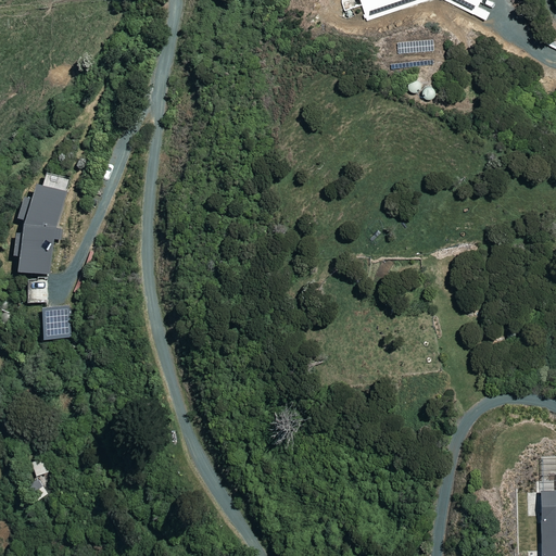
[(57,239),(63,240),(65,228),(59,227),(70,178),(39,172),(34,197),(27,196),(23,215),(27,216),(24,231),(20,230),(15,253),(24,254),(21,267),(49,274),(57,239)]
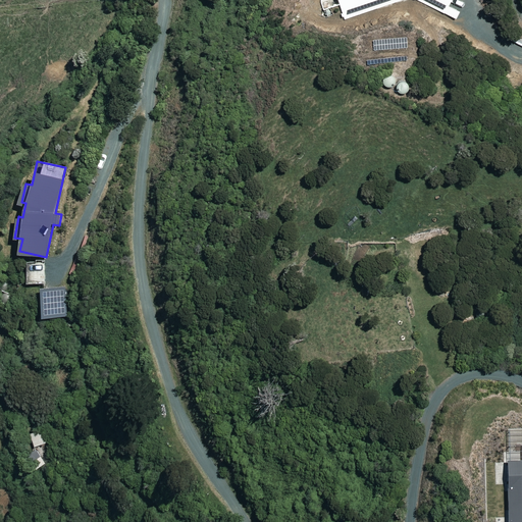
[(45,271),(27,271),(27,283),(45,282),(45,271)]
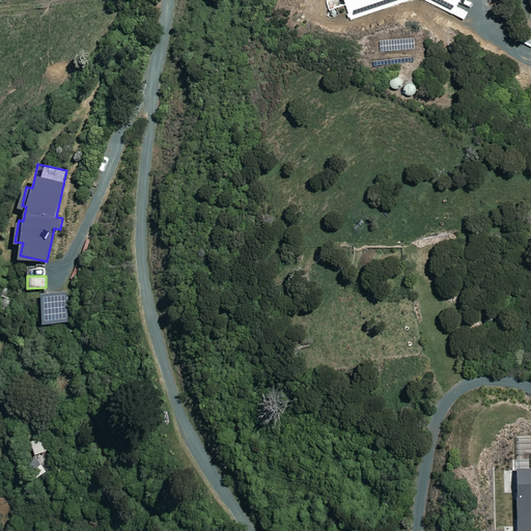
[(67,320),(66,292),(43,294),(44,322),(67,320)]
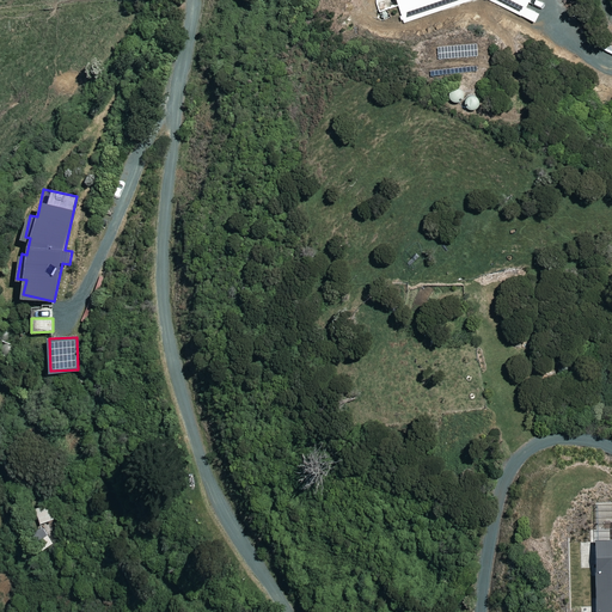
[(54,519),(50,503),(35,508),(40,522),(54,519)]
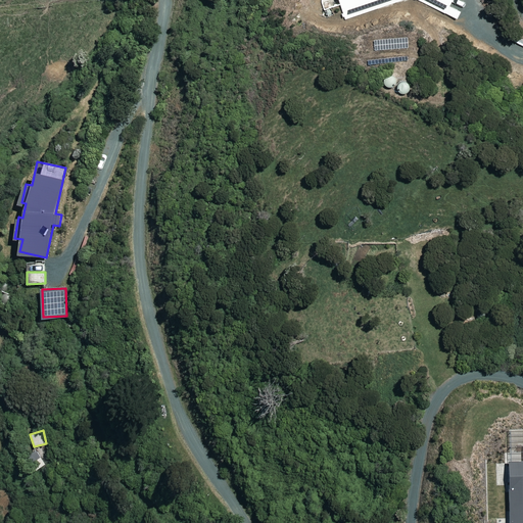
[(522,522),(522,460),(510,461),(511,522),(522,522)]
